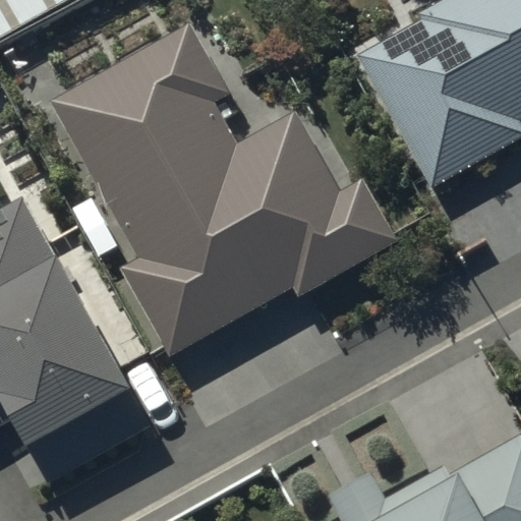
[(0,0),(0,38),(68,0),(0,0)]
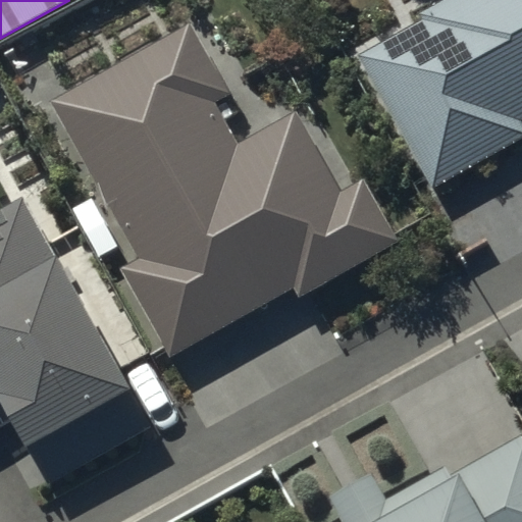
[(521,0),(453,0),(426,14),(428,18),(359,57),(432,189),(521,139),(521,0)]
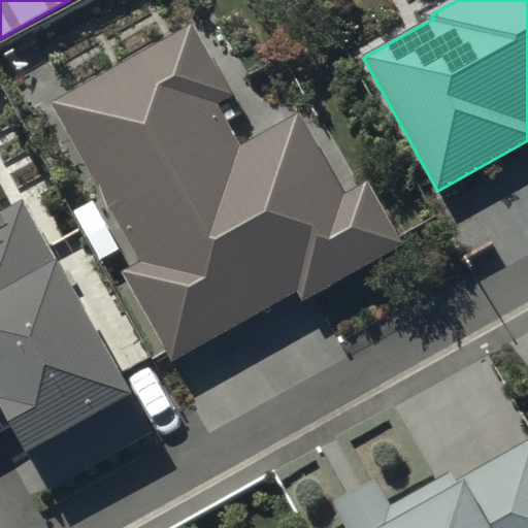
[(193,26),(48,103),(102,201),(75,216),(102,265),(131,250),(138,263),(126,270),(175,362),(304,293),(306,298),(407,243),(371,178),(344,193),(301,112),(240,145),(216,102),(230,95),(193,26)]
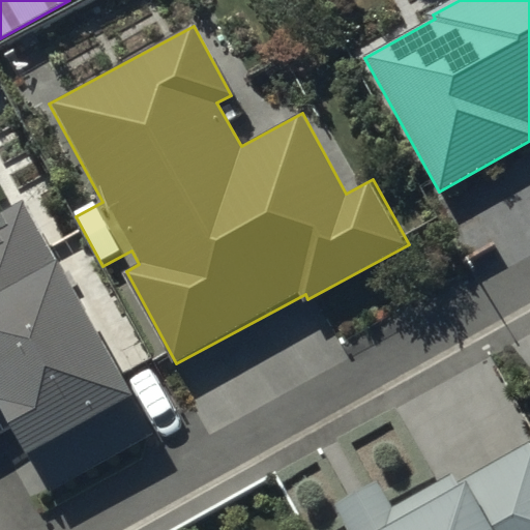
[(0,431),(11,425),(50,492),(154,433),(23,203),(0,215),(0,431)]
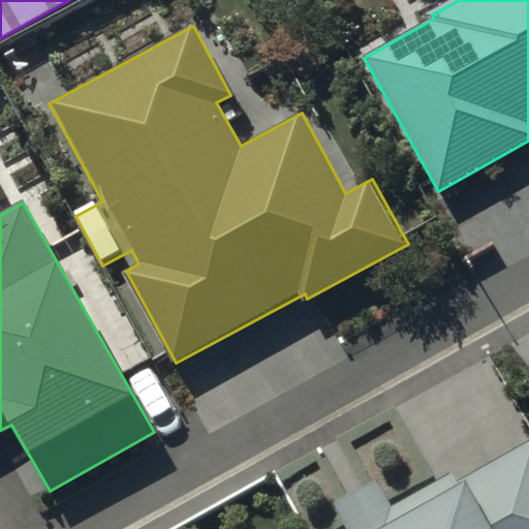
[(350,528),(528,528),(528,448),(460,489),(456,480),(396,515),(377,483),(338,505),(350,528)]
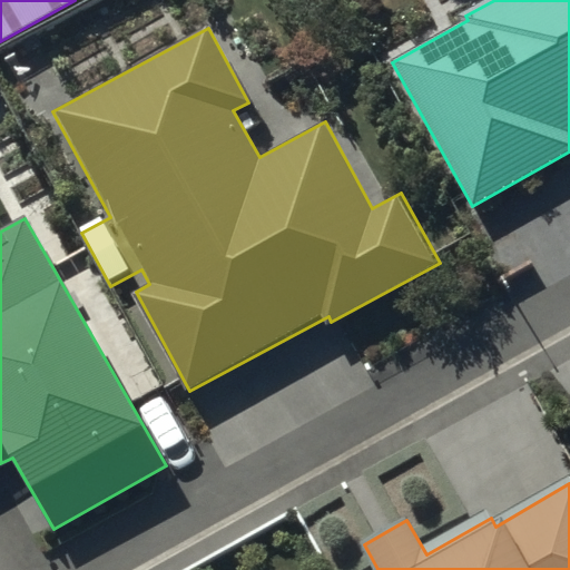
All buildings are outlined.
